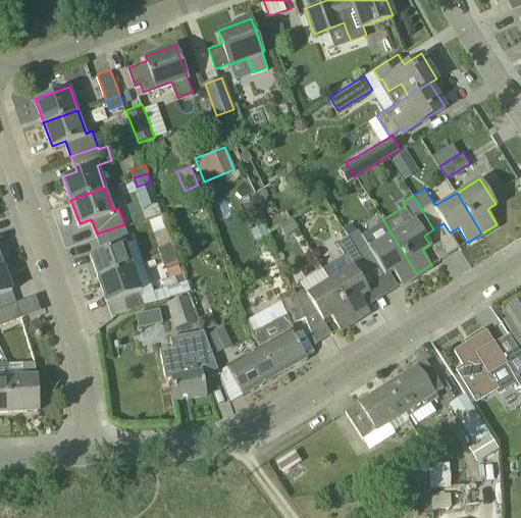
[(416,273),(382,219),(361,232),(358,228),(348,235),(370,269),(378,264),(384,273),(393,268),(402,282),(416,273)]
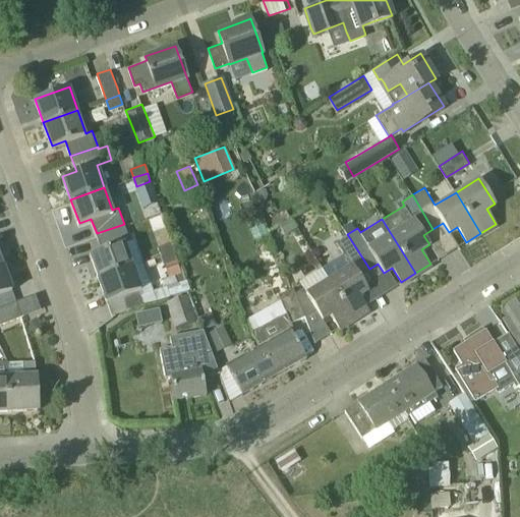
[(98,277),(132,264),(124,241),(129,239),(124,224),(97,233),(102,248),(90,252),(98,277)]
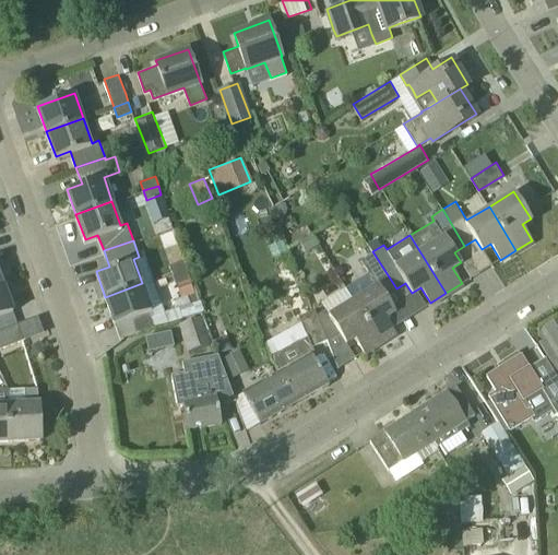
[(378,284),(354,298),(353,299),(379,342),(395,332),(386,317),(394,311),(384,295),(396,288),(372,251),(361,259),(370,272),(378,284)]
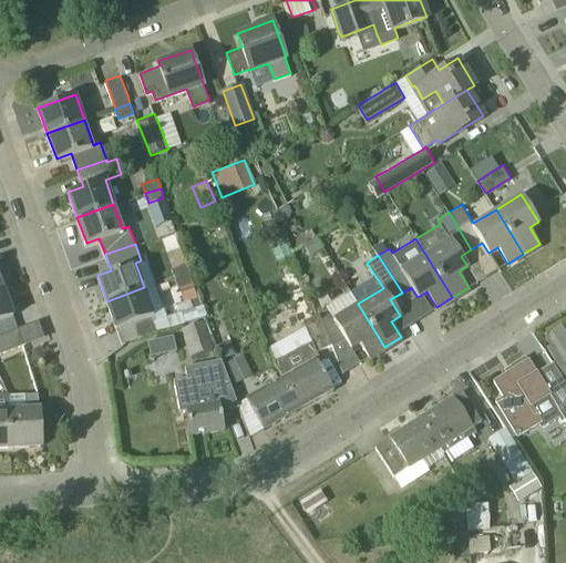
[(175,277),(191,272),(187,263),(172,268),(175,277)]
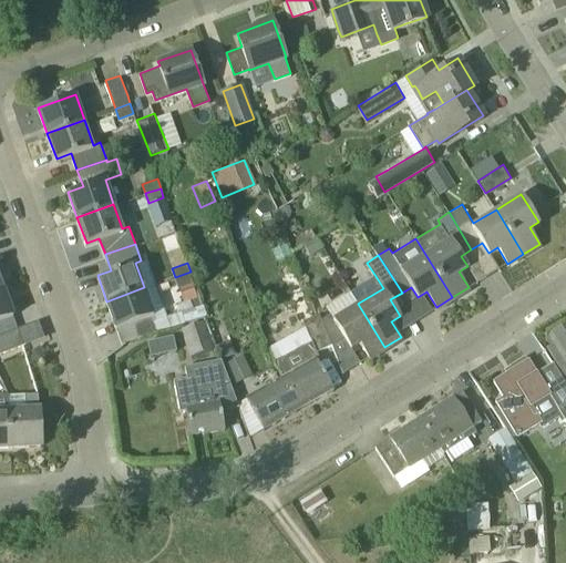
[(175,277),(178,287),(194,282),(191,272),(175,277)]
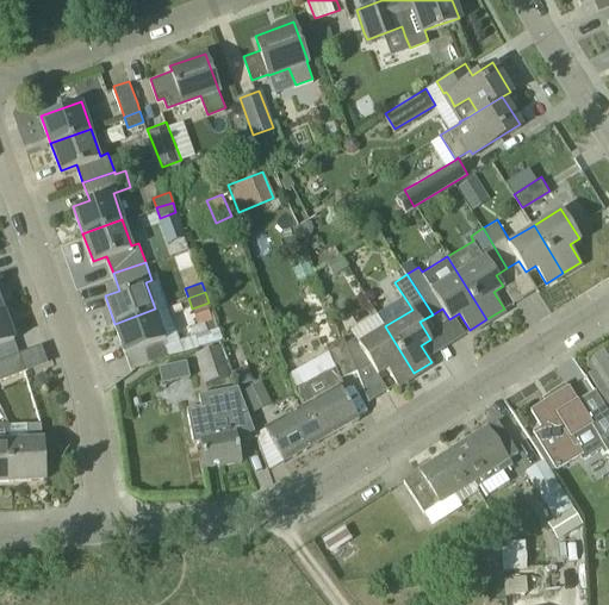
[(165,336),(155,309),(115,324),(125,351),(148,343),(165,336)]
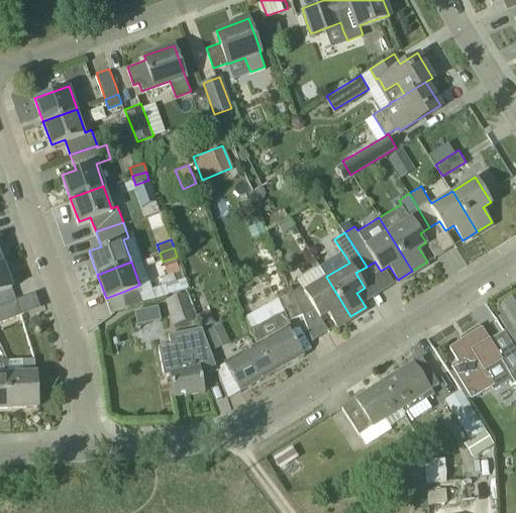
[(0,264),(0,290),(12,286),(3,263),(0,264)]
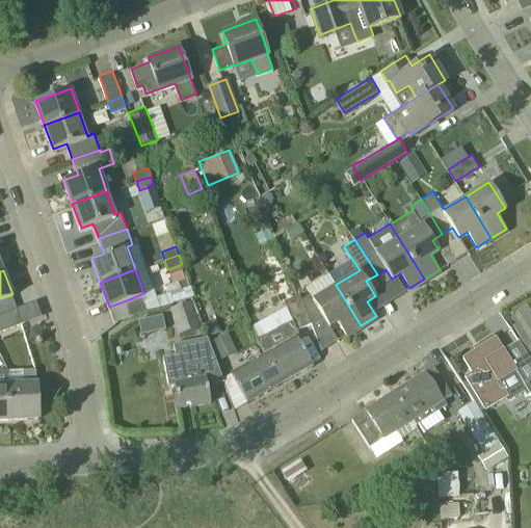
[(300,298),(310,322),(322,316),(328,325),(337,320),(346,335),(361,325),(336,285),(337,284),(328,272),(307,286),(311,292),(302,297),(300,298)]
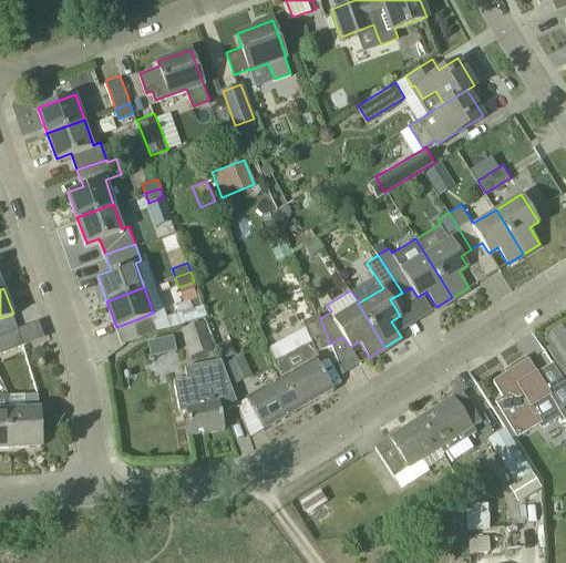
[(280,378),(297,408),(331,388),(315,359),(319,357),(316,349),(330,344),(320,318),(322,317),(320,313),(304,319),(310,340),(275,361),(283,376),(280,378)]
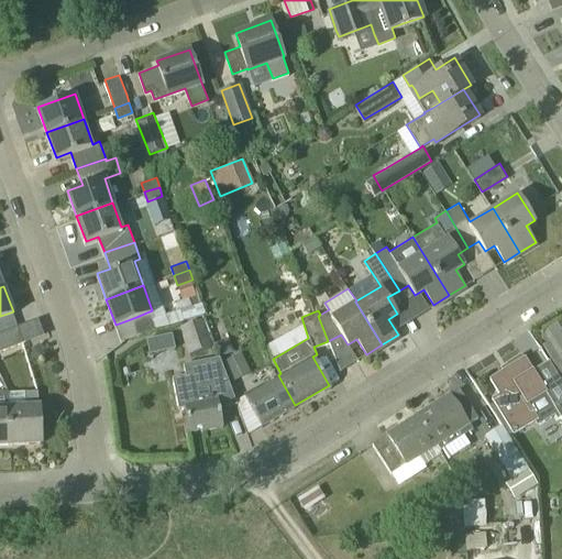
[(200,318),(180,325),(190,351),(210,344),(200,318)]
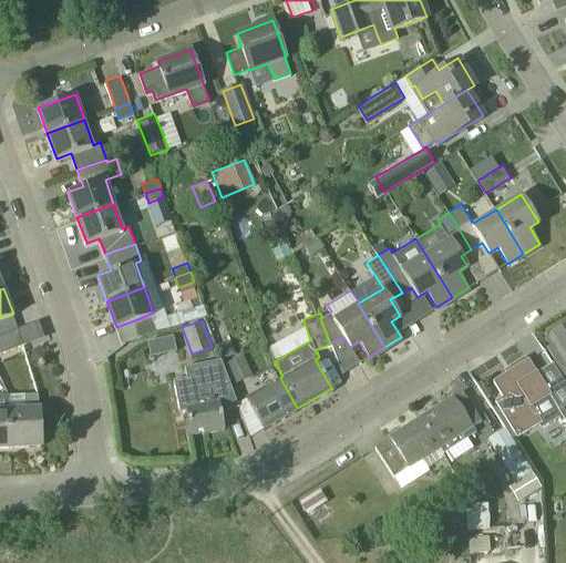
[(565,324),(548,335),(553,343),(547,346),(565,375),(565,324)]
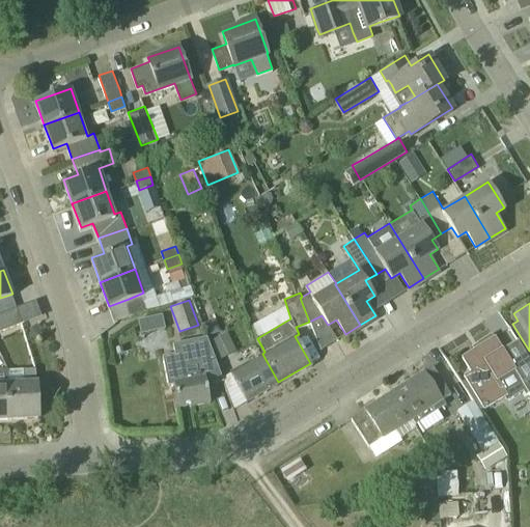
[(0,329),(2,328),(22,322),(17,305),(0,311),(0,329)]
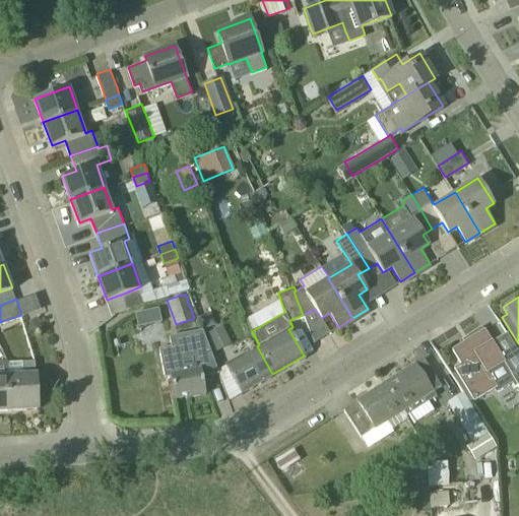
[(144,325),(167,316),(161,303),(138,313),(144,325)]
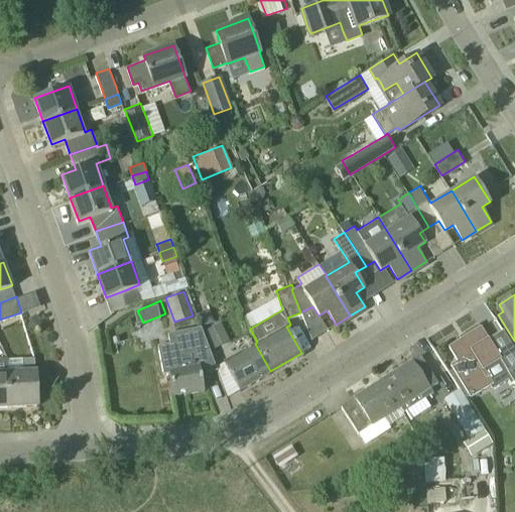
[(35,316),(28,323),(34,331),(41,325),(35,316)]
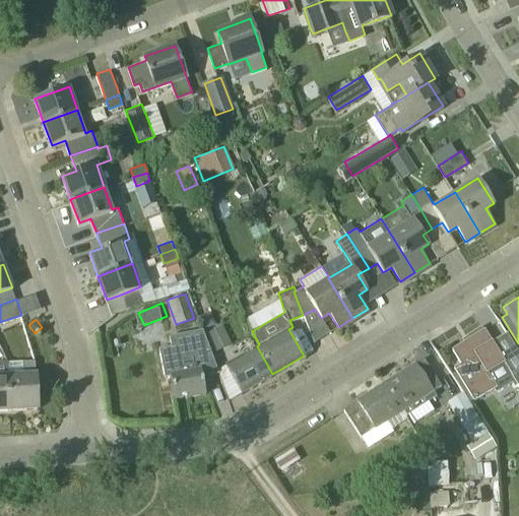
[(453,367),(472,399),(497,385),(489,372),(494,369),(491,365),(502,358),(483,328),(482,329),(480,325),(467,333),(469,337),(452,347),(460,362),(453,367)]
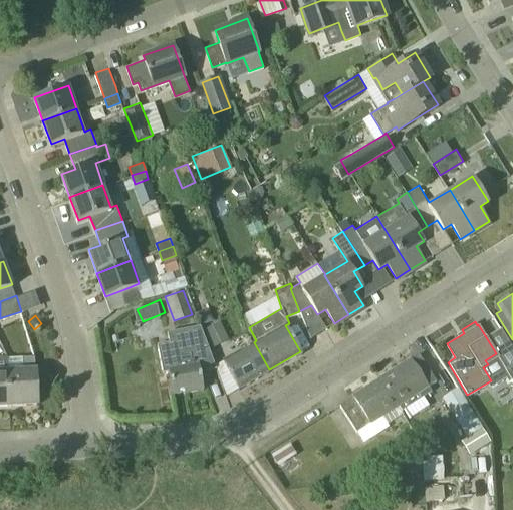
[(169,341),(158,343),(163,371),(169,370),(173,393),(204,388),(200,370),(216,367),(210,351),(200,325),(167,331),(169,341)]
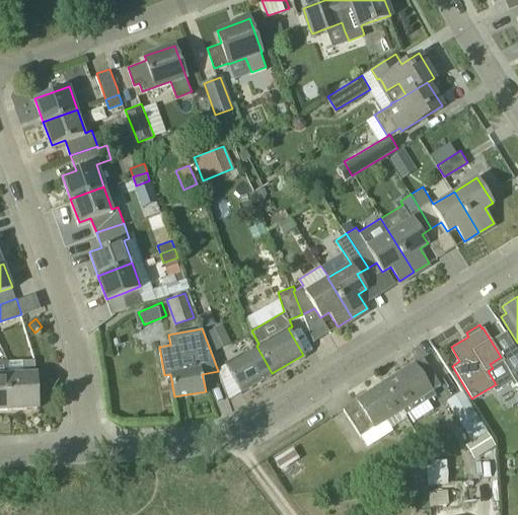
[(240,391),(272,373),(256,346),(224,363),(240,391)]
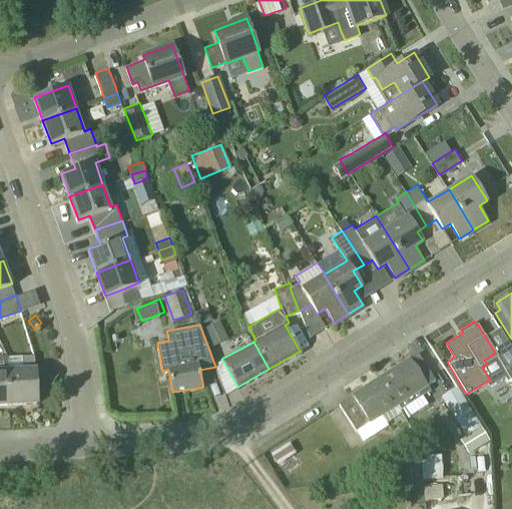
[(417,352),(379,377),(400,409),(403,406),(410,416),(429,403),(423,394),(432,388),(429,383),(434,380),(417,352)]
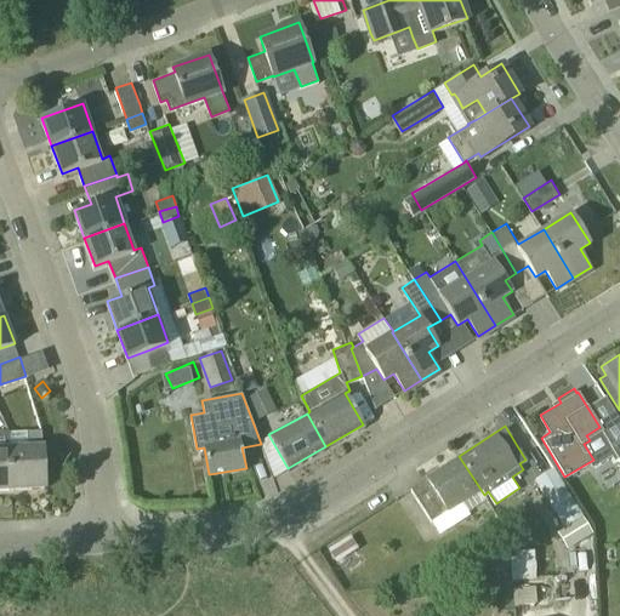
[(9,431),(12,488),(45,486),(44,448),(43,448),(43,429),(9,431)]
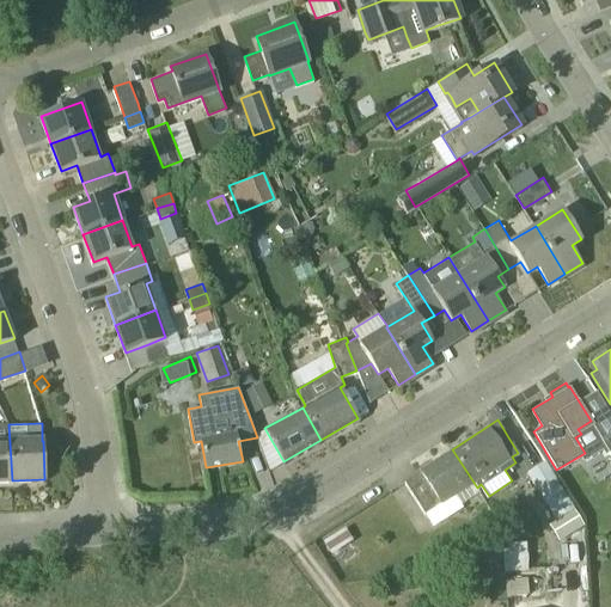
[(0,480),(12,480),(8,424),(0,424),(0,480)]
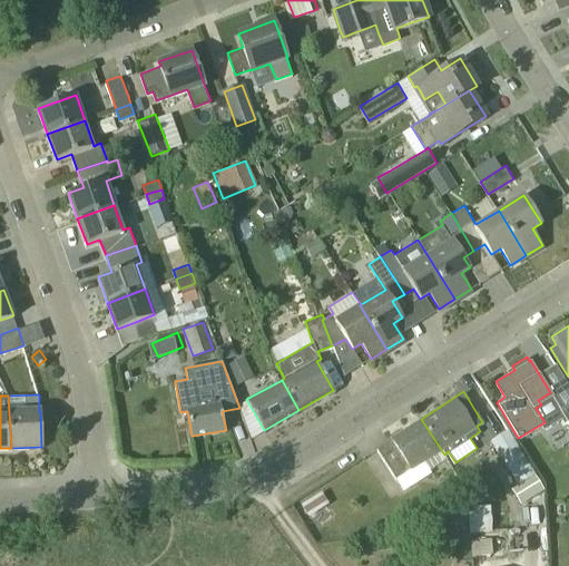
[(568,396),(556,403),(568,425),(568,396)]
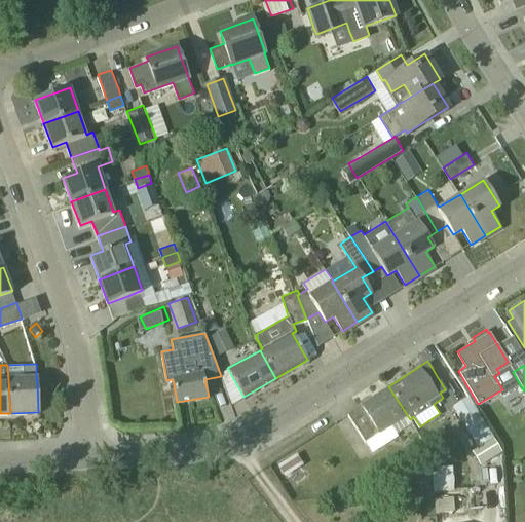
[(361,405),(346,413),(365,441),(390,424),(395,433),(411,421),(410,419),(388,386),(360,405),(361,405)]
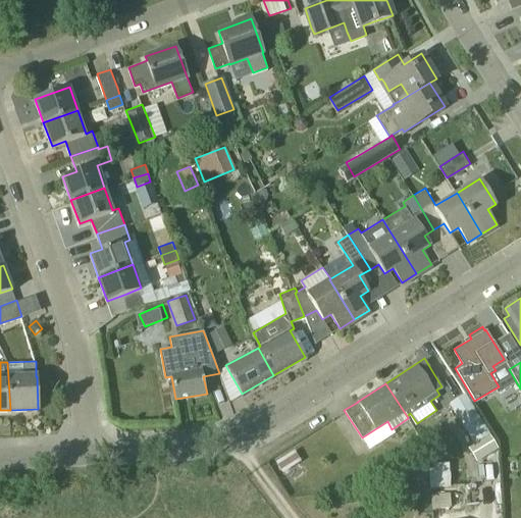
[(491,431),(466,392),(450,402),(474,442),(469,446),(477,459),(498,446),(489,433),(491,431)]
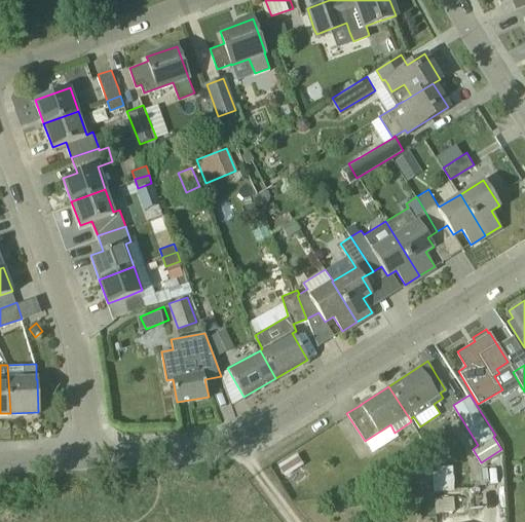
[(282,476),(307,464),(301,449),(274,459),(282,476)]
